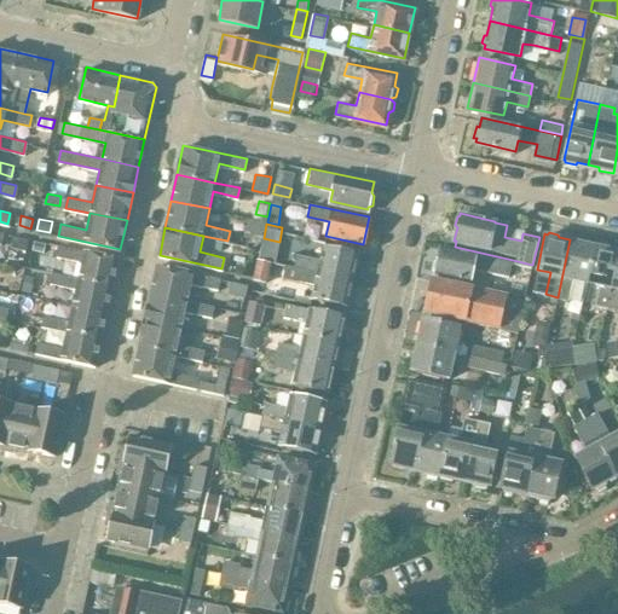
[(13,233),(11,243),(26,247),(28,237),(13,233)]
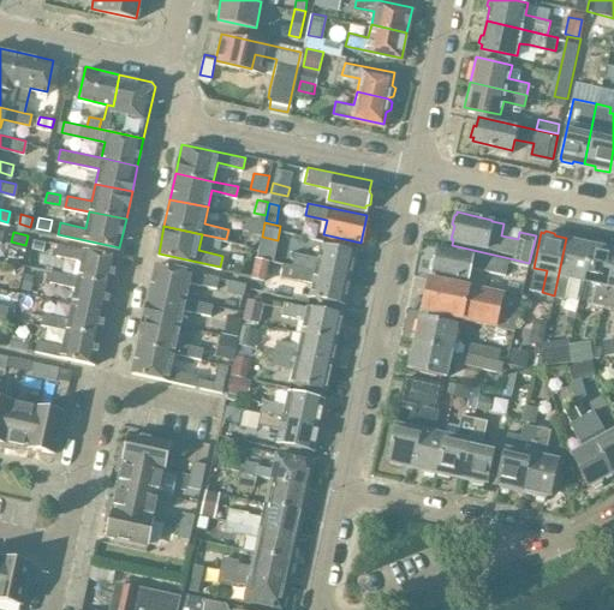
[(35,237),(33,246),(43,247),(45,239),(35,237)]
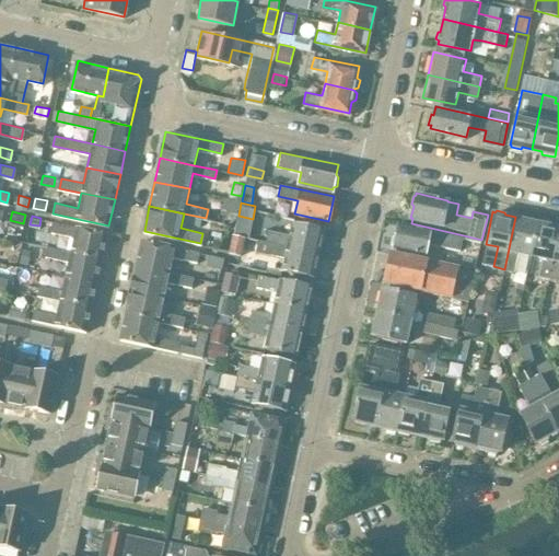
[(530,254),(537,220),(528,218),(525,219),(515,217),(504,269),(515,271),(517,265),(527,268),(530,254)]
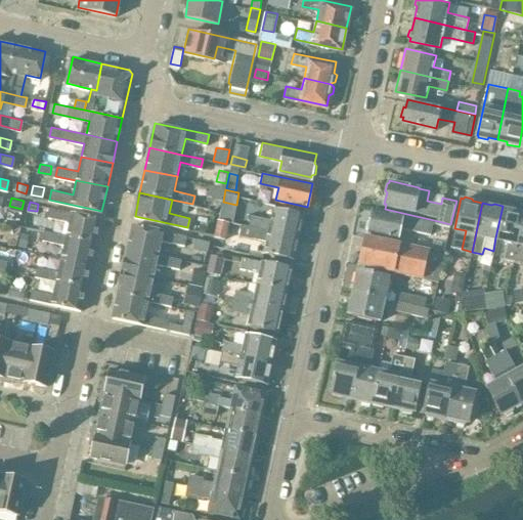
[(222,205),(220,214),(230,216),(231,207),(222,205)]
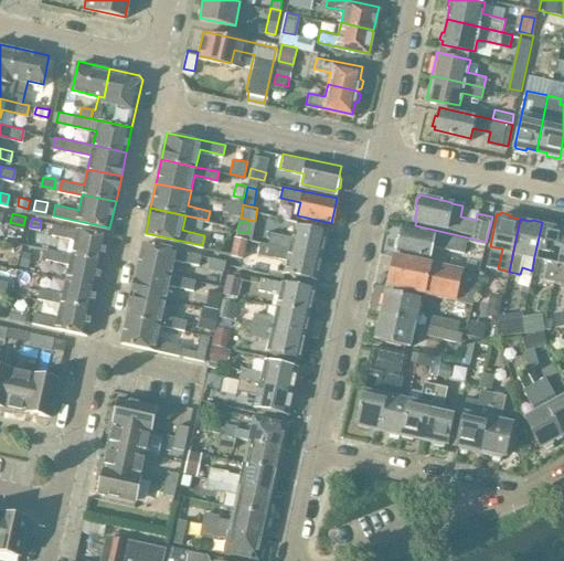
[(553,281),(563,234),(563,229),(555,226),(553,224),(542,222),(534,256),(546,258),(542,278),(553,281)]
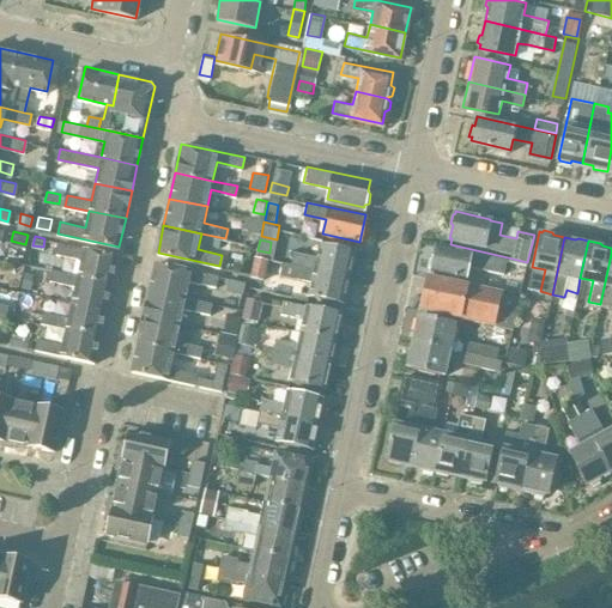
[(502,272),(506,257),(436,242),(434,255),(430,257),(428,265),(430,267),(430,269),(465,277),(467,265),(502,272)]
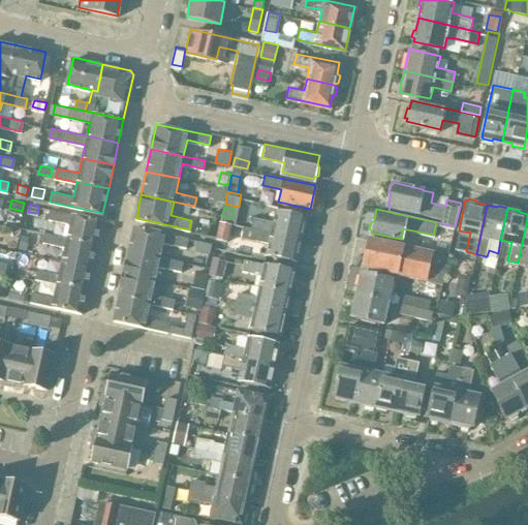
[(96,243),(101,220),(51,210),(49,218),(69,223),(66,237),(96,243)]
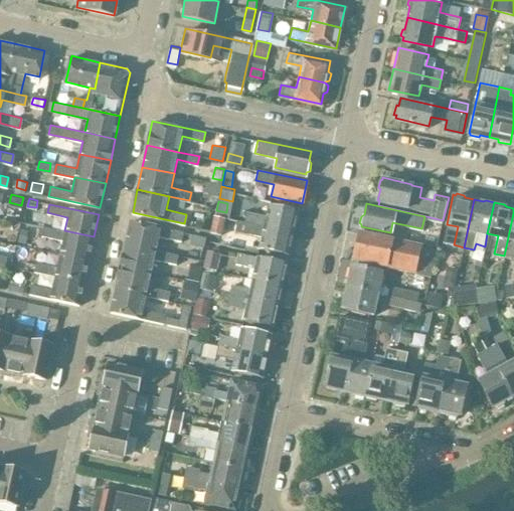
[(299,220),(300,215),(298,213),(298,210),(268,204),(265,215),(239,209),(236,219),(238,219),(293,231),(296,222),(299,220)]
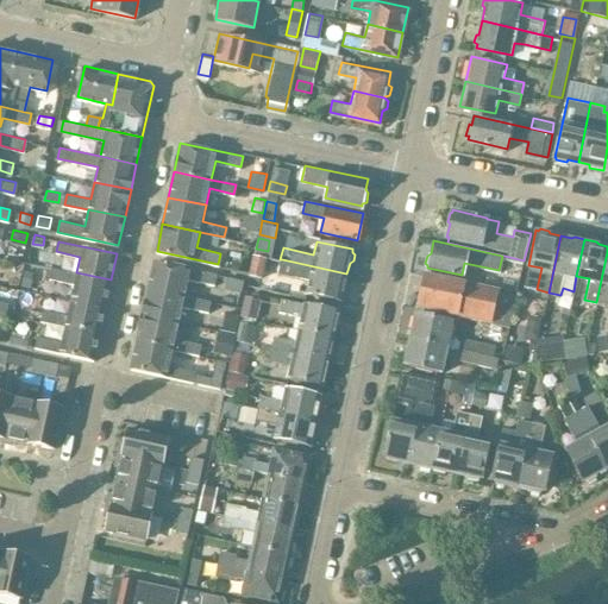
[(256,255),(251,274),(262,276),(267,255),(256,252),(256,255)]
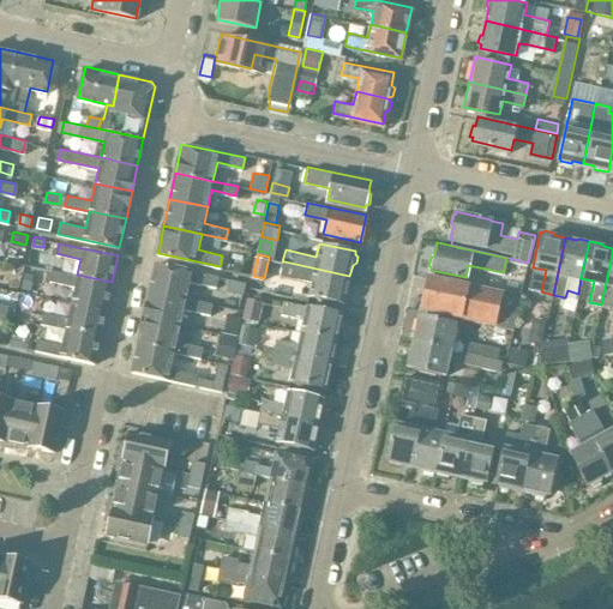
[(612,254),(601,305),(612,308),(612,254)]
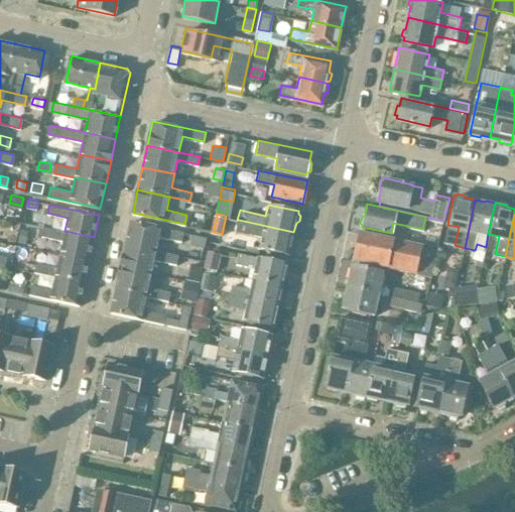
[(181,240),(183,232),(131,220),(126,244),(157,250),(160,236),(181,240)]
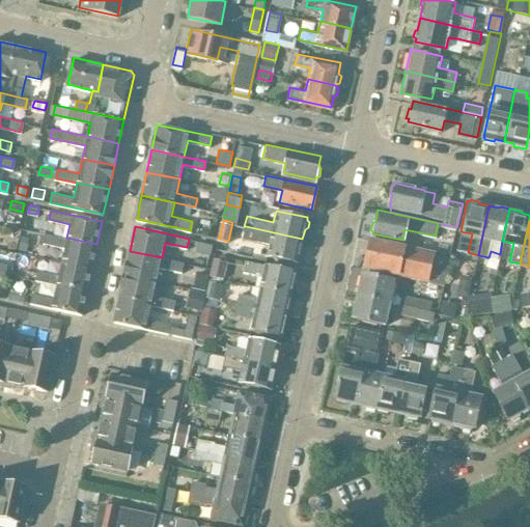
[(300,249),(302,239),(246,226),(244,238),(269,243),(266,254),(297,260),(298,258),(301,257),(303,251),(300,249)]
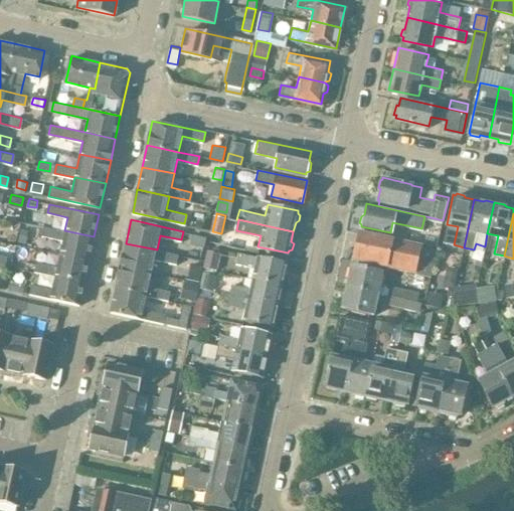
[(94,236),(64,230),(43,225),(42,234),(62,238),(59,252),(89,259),(94,236)]
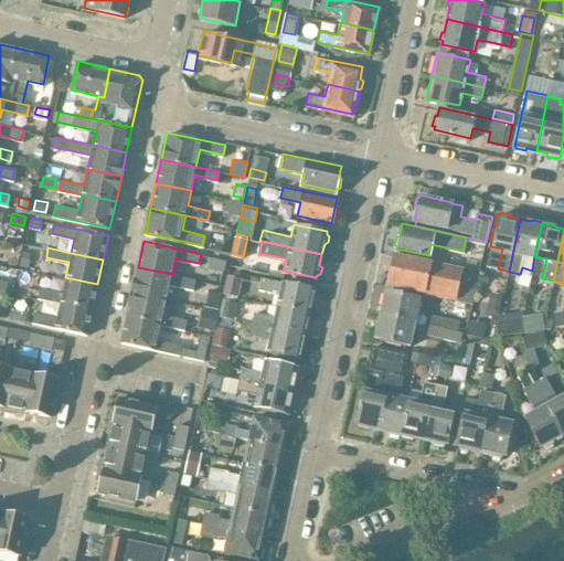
[(23,250),(20,263),(28,265),(31,251),(23,250)]
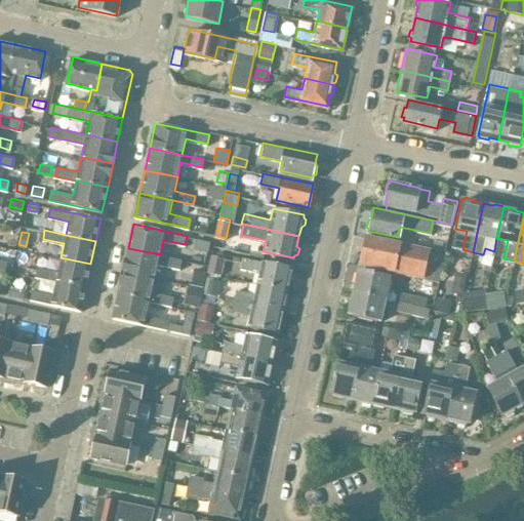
[(439,281),(445,252),(365,235),(359,264),(439,281)]
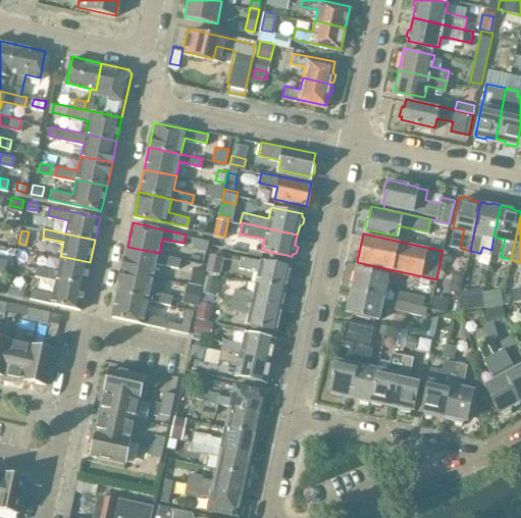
[(179,258),(159,253),(127,247),(122,269),(154,276),(157,261),(177,266),(179,258)]
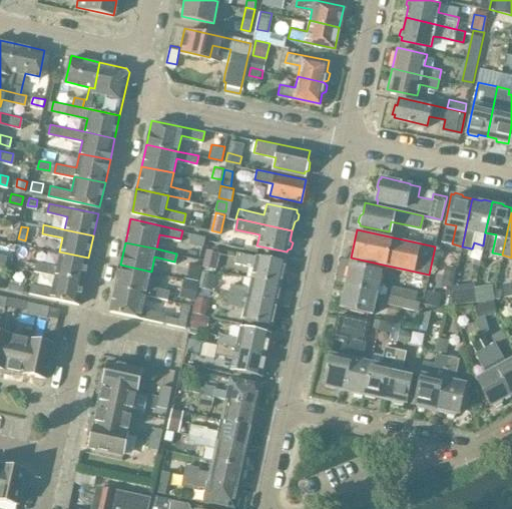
[(16,246),(14,256),(21,258),(23,248),(16,246)]
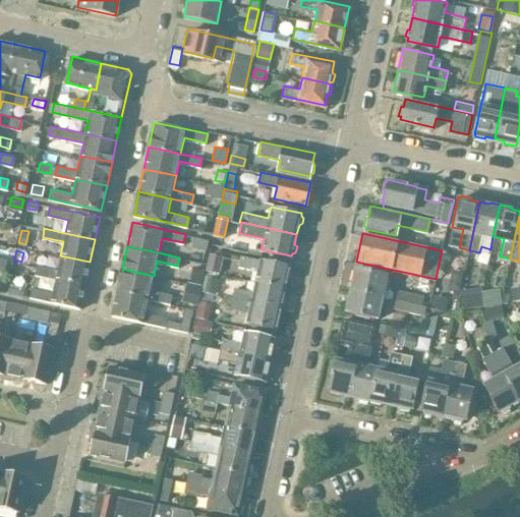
[(220,271),(224,254),(212,252),(208,269),(220,271)]
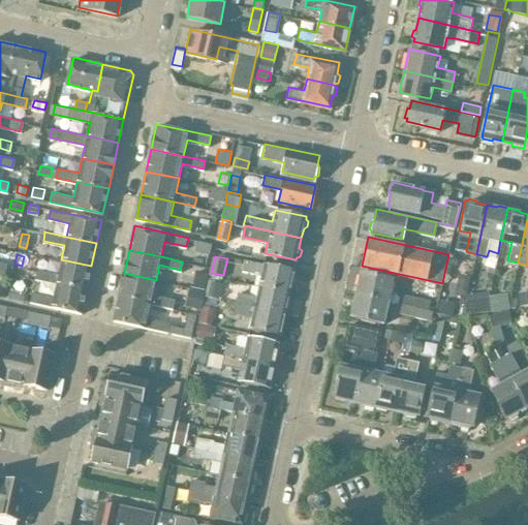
[(291,280),(294,269),(245,258),(242,270),(261,274),(259,283),(292,290),(294,281),(291,280)]
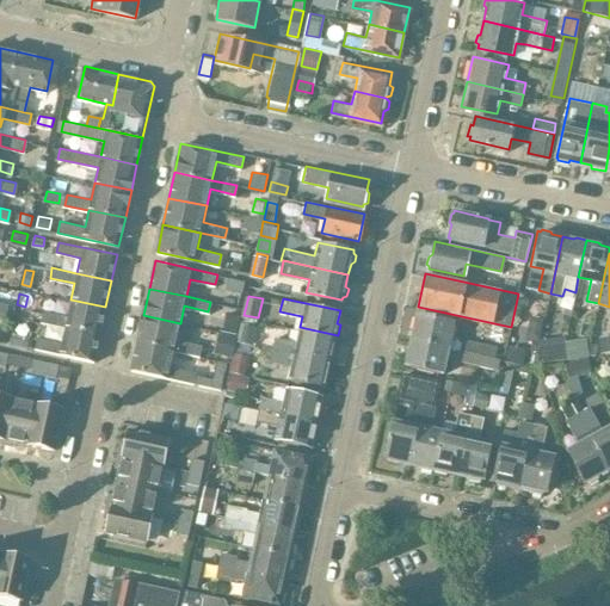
[(99,333),(105,307),(71,300),(67,315),(43,310),(41,321),(65,326),(99,333)]
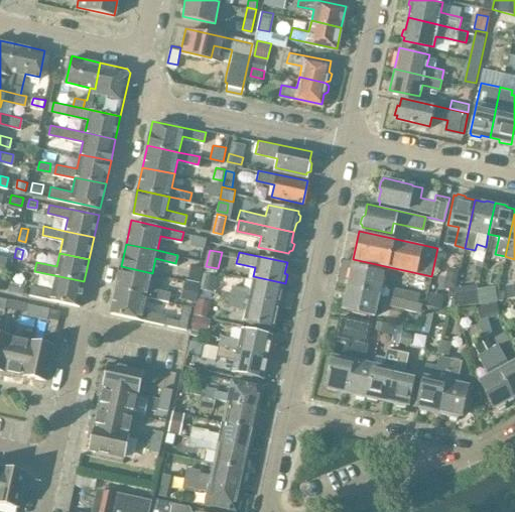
[(201,280),(204,266),(192,264),(189,278),(201,280)]
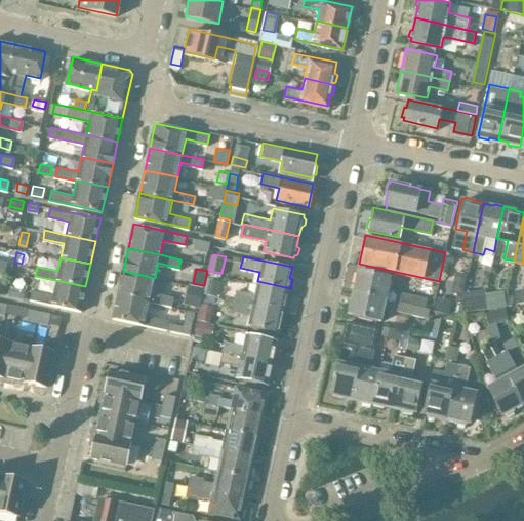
[(386,297),(390,275),(358,269),(353,290),(386,297)]
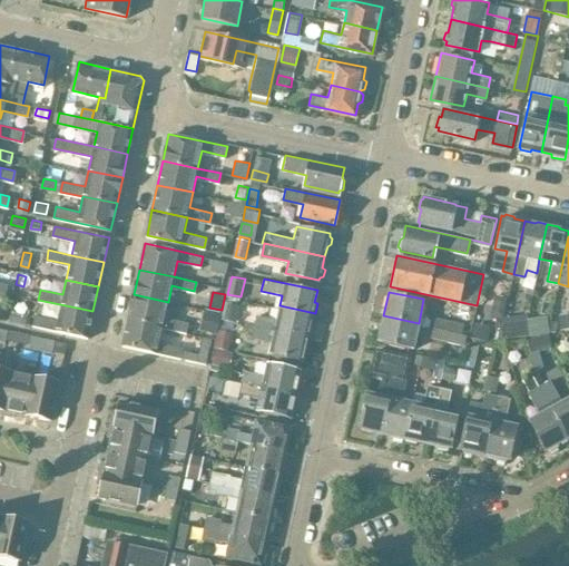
[(165,316),(168,302),(134,294),(128,318),(163,325),(186,331),(187,321),(165,316)]
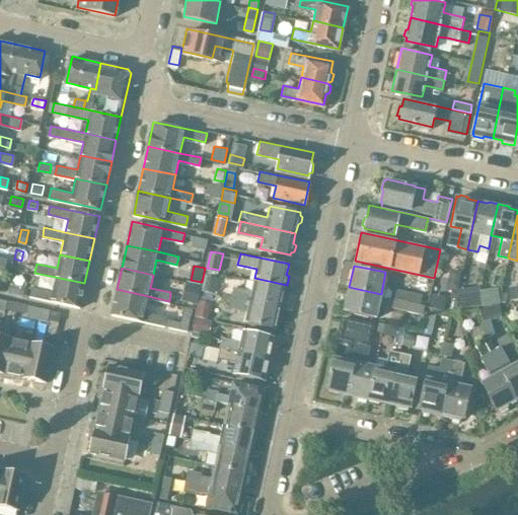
[(214,291),(218,277),(206,274),(203,288),(214,291)]
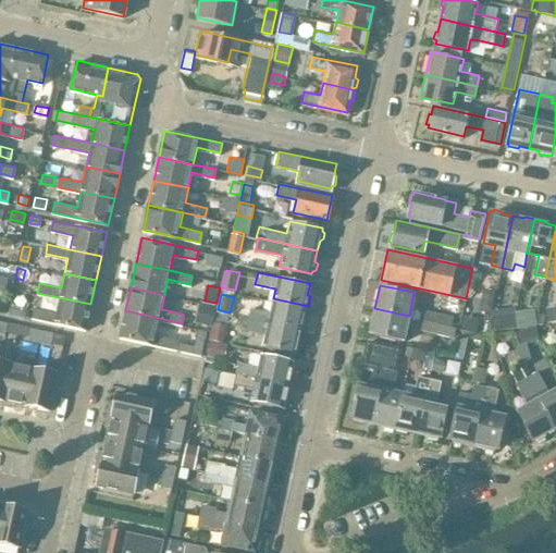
[(85,328),(90,304),(59,297),(57,311),(34,306),(32,317),(85,328)]
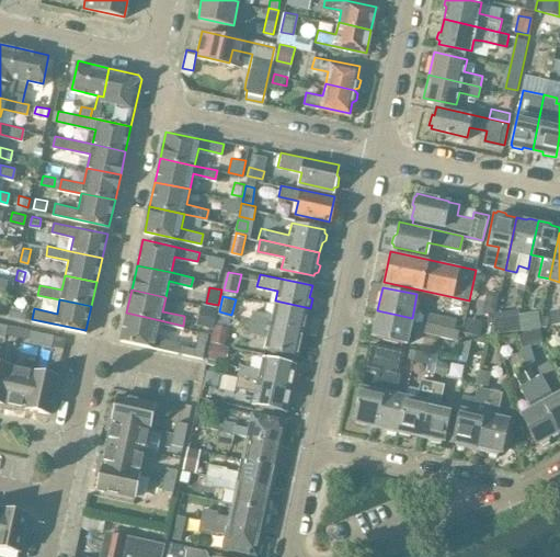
[(308,320),(310,308),(275,300),(272,313),(251,308),(249,319),(301,331),(305,319),(308,320)]
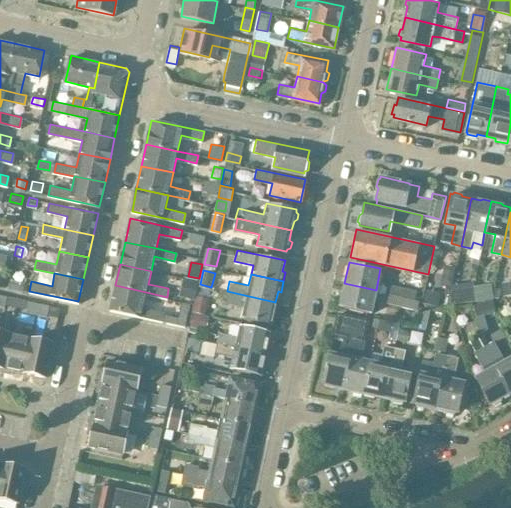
[(10,278),(8,286),(22,289),(24,281),(10,278)]
